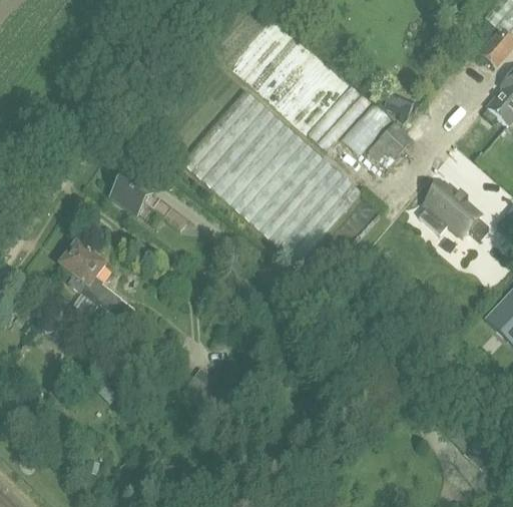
[(502,24),(479,51),(496,66),(512,45),(512,0),(501,0),(490,14),(502,24)]
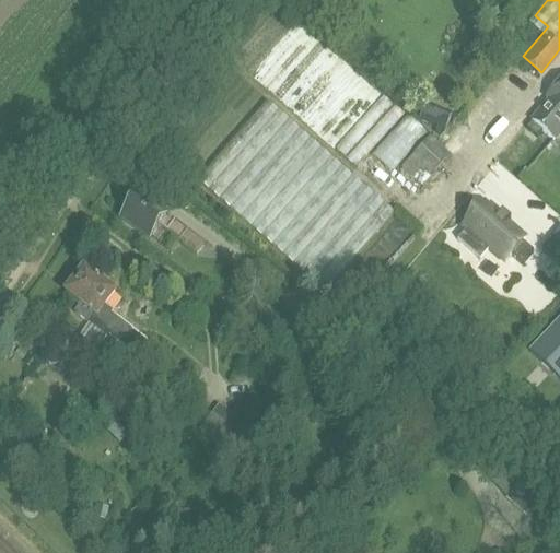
[(541,125),(553,134),(559,126),(559,83),(526,122),(536,131),(541,125)]
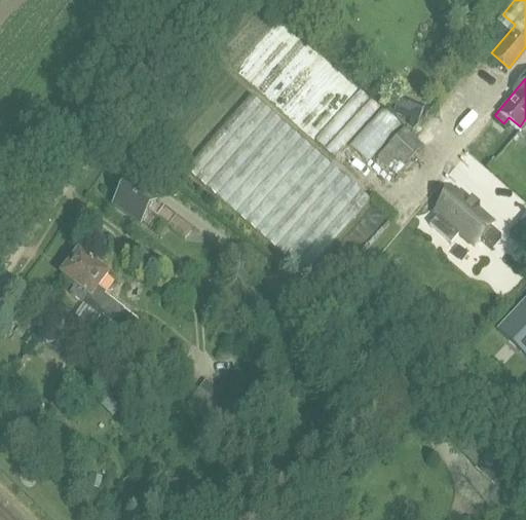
[(250,93),(185,168),(303,268),(368,193),(250,93)]
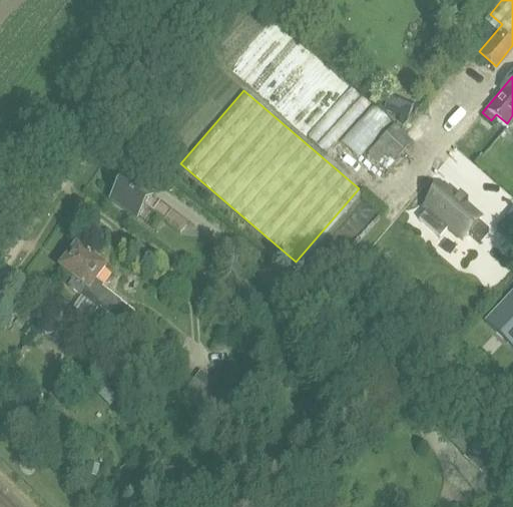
[(413,133),(395,117),(368,148),(386,164),(413,133)]
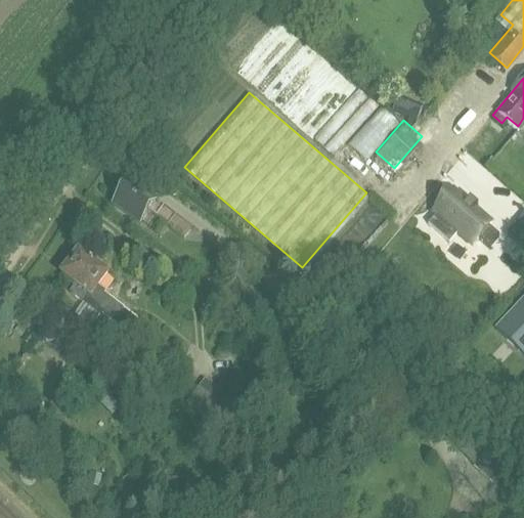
[(168,220),(175,211),(129,178),(114,199),(140,218),(148,207),(168,220)]
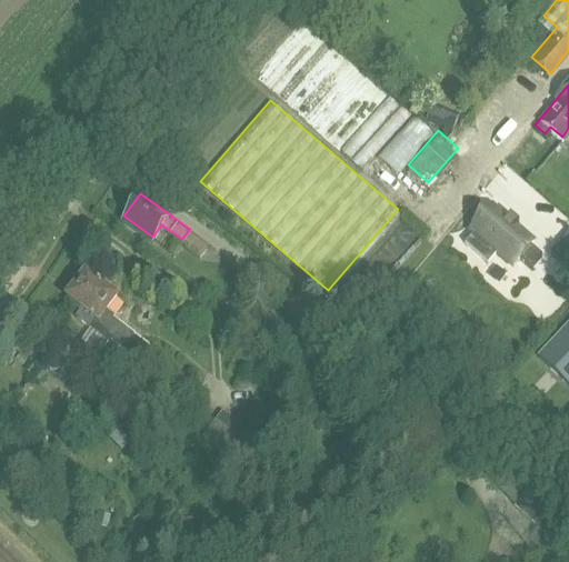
[(542,251),(530,241),(533,238),(516,223),(519,220),(510,212),(507,216),(491,201),(471,226),(473,228),(465,239),(488,259),(497,248),(513,261),(519,254),(530,264),(542,251)]
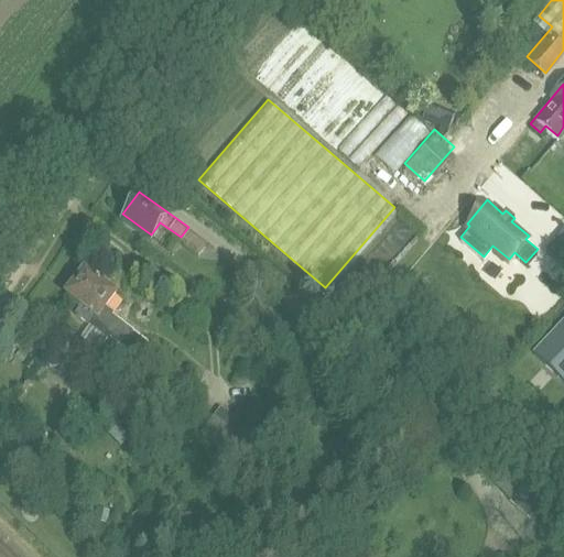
[(563,224),(545,246),(563,262),(563,224)]
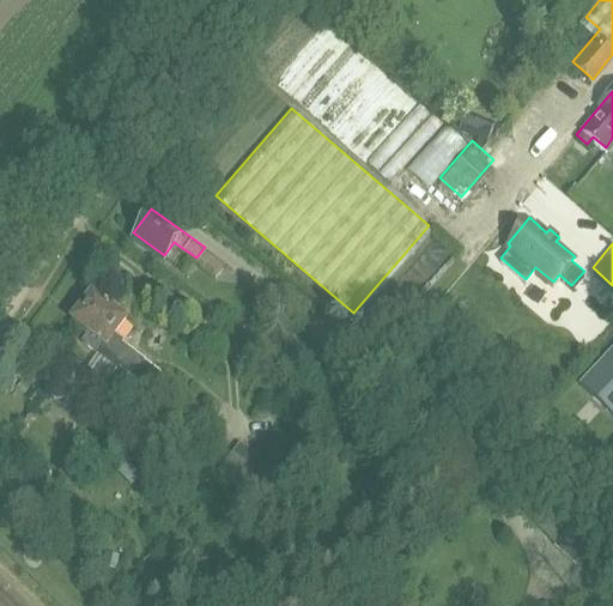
[(99,350),(104,344),(123,358),(120,363),(149,386),(162,368),(121,338),(123,335),(115,328),(126,315),(92,290),(73,315),(89,327),(82,337),(99,350)]
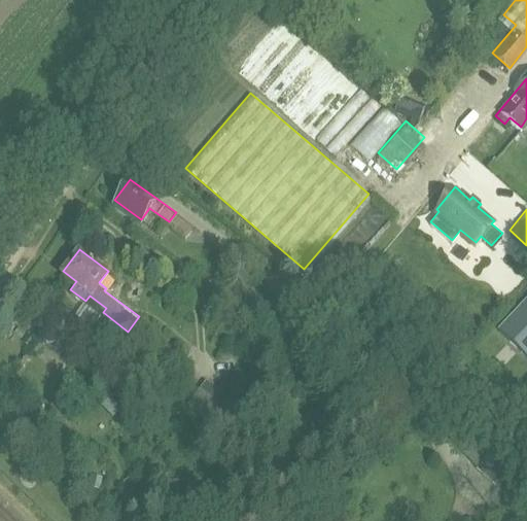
[(526,296),(498,325),(526,352),(526,296)]
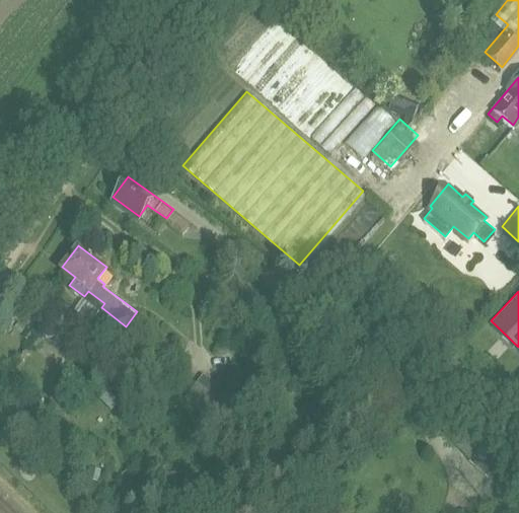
[(14,321),(21,327),(26,321),(18,316),(14,321)]
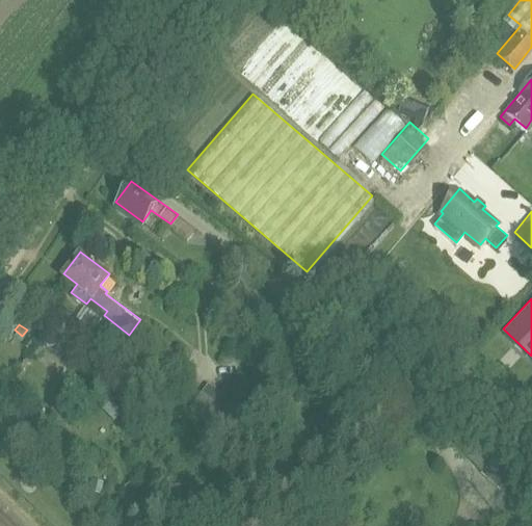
[(223,431),(259,383),(239,367),(221,391),(209,382),(190,406),(223,431)]
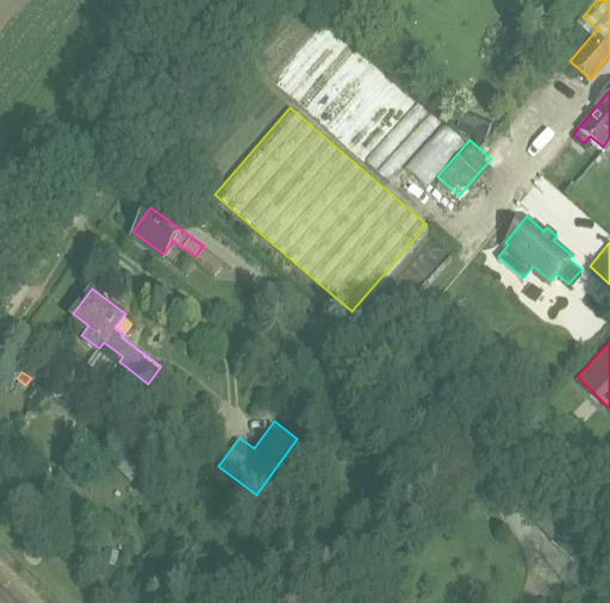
[(609,557),(568,518),(553,536),(582,563),(570,574),(591,594),(609,572),(609,557)]
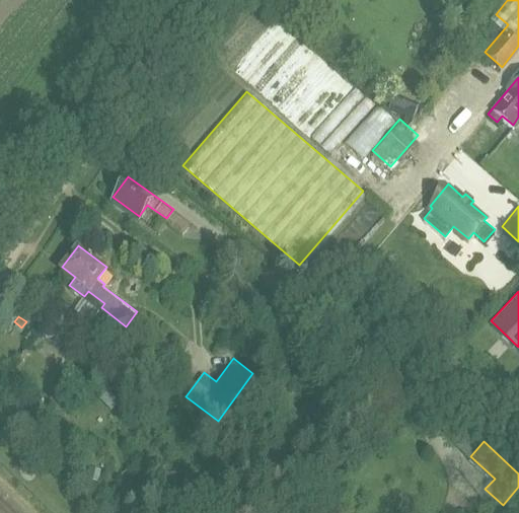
[(90,463),(88,474),(97,477),(99,465),(90,463)]
